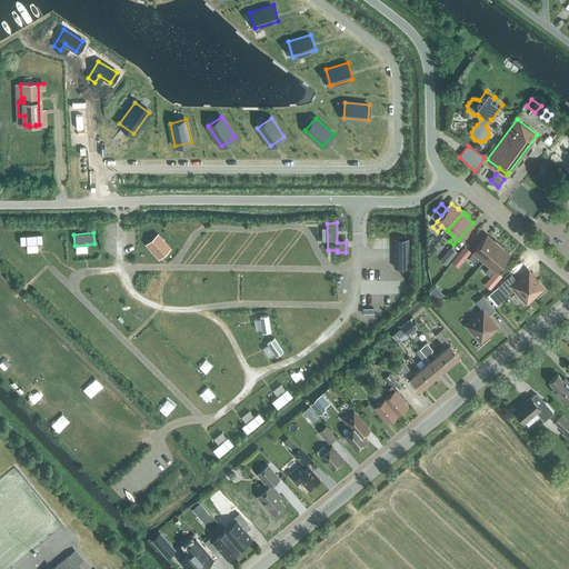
[(41,233),(20,236),(20,245),(42,243),(41,233)]
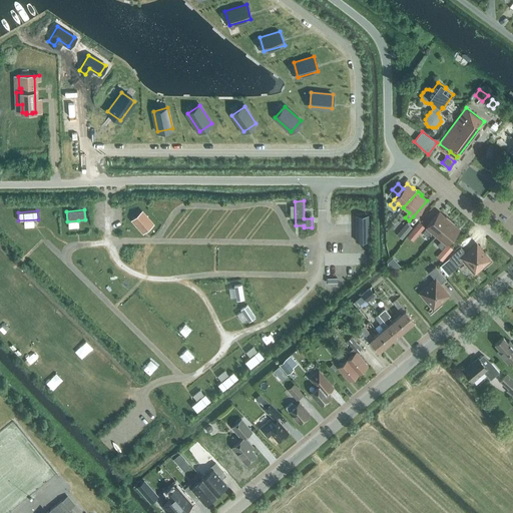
[(130,221),(142,234),(153,224),(141,211),(130,221)]
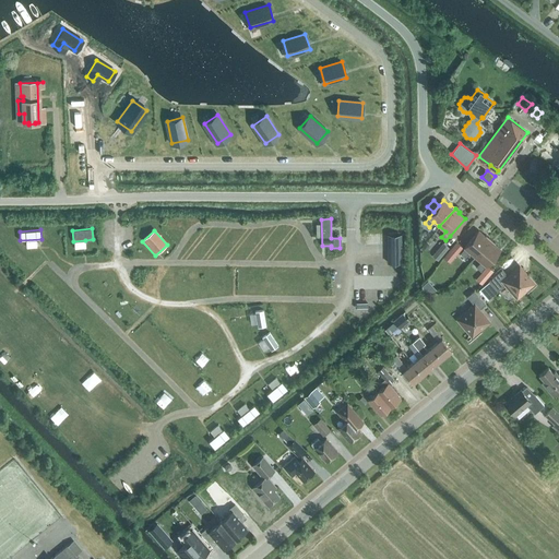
[(475,257),(490,239),(486,235),(485,236),(479,230),(464,248),(460,253),(465,258),(470,252),(475,257)]
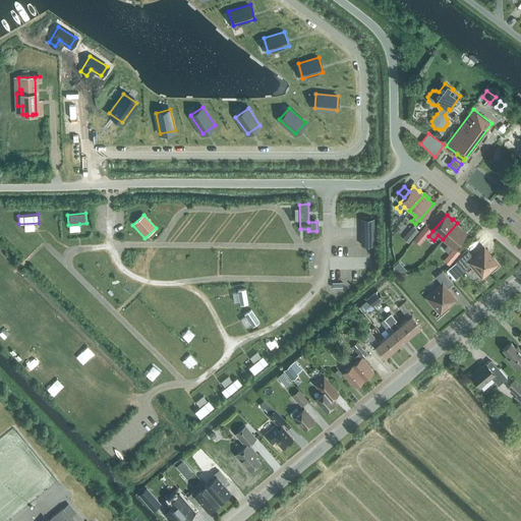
[(361,220),(361,228),(361,244),(373,244),(373,220),(361,220)]
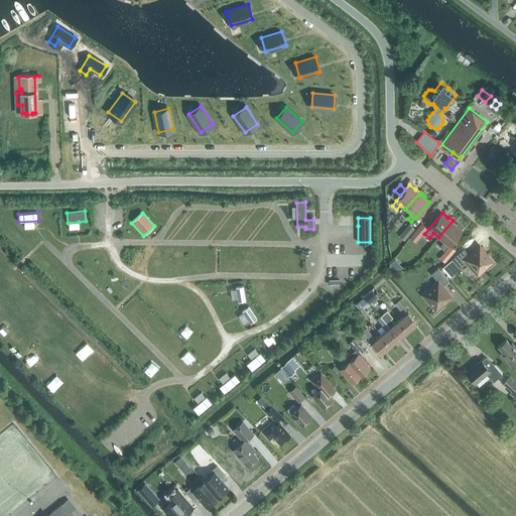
[(448,246),(462,230),(457,225),(457,224),(453,221),(438,237),(443,242),(439,246),(444,250),(448,246)]
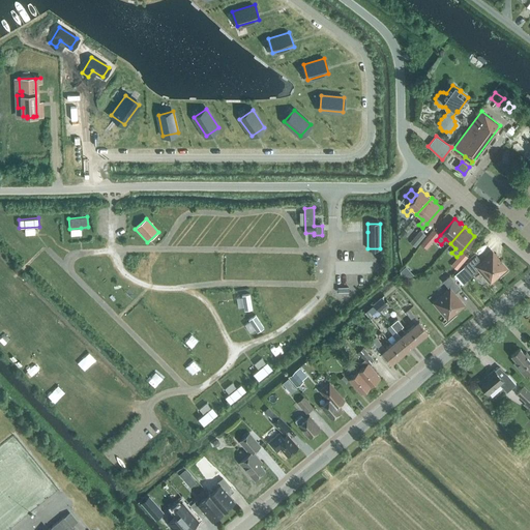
[(438,233),(433,229),(422,242),(427,246),(438,233)]
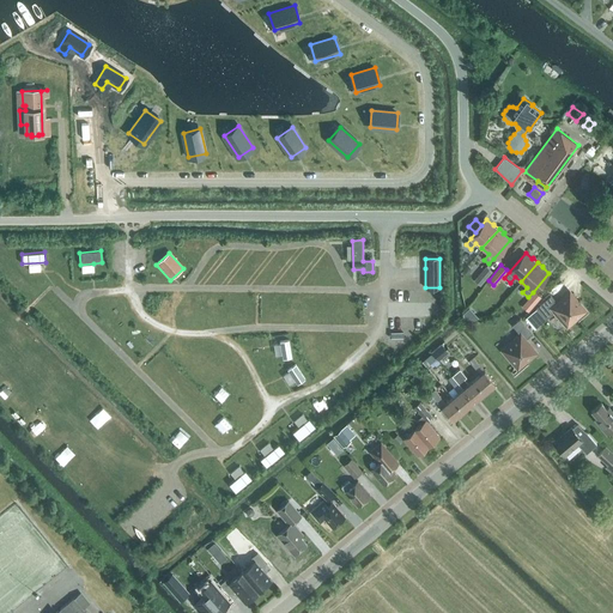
[(480,285),(492,272),(486,266),(474,280),(480,285)]
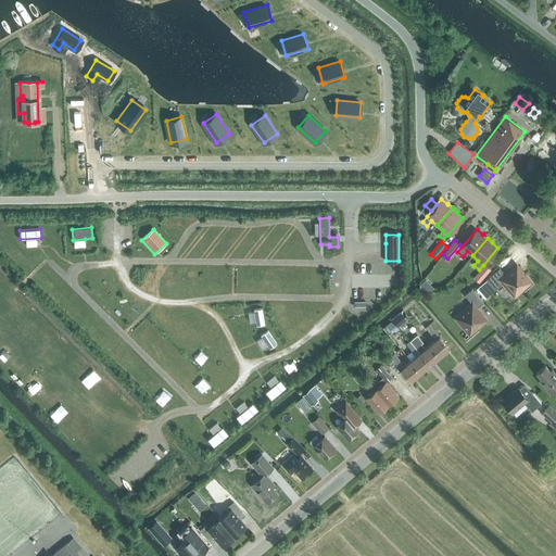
[(484,265),(479,272),(484,276),(491,269),(484,265)]
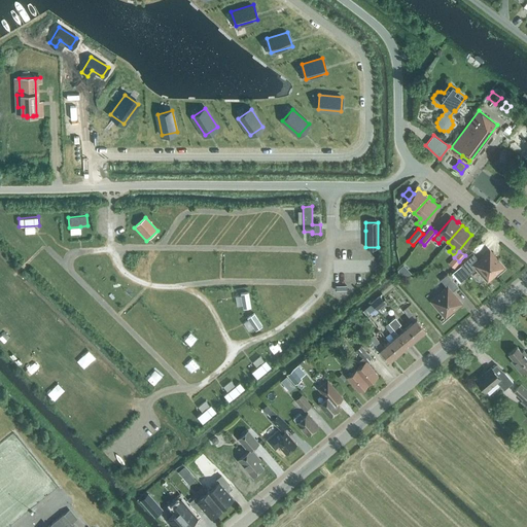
[(495,273),(497,275),(506,267),(498,257),(496,259),(490,251),(480,260),(473,254),(460,265),(469,275),(478,268),(488,280),(495,273)]
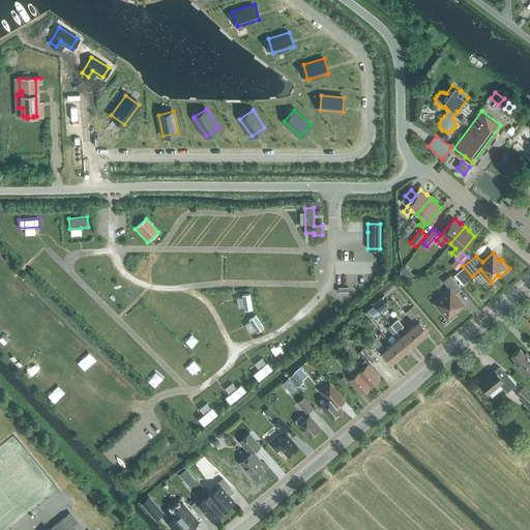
[(374,266),(374,256),(365,256),(365,267),(374,266)]
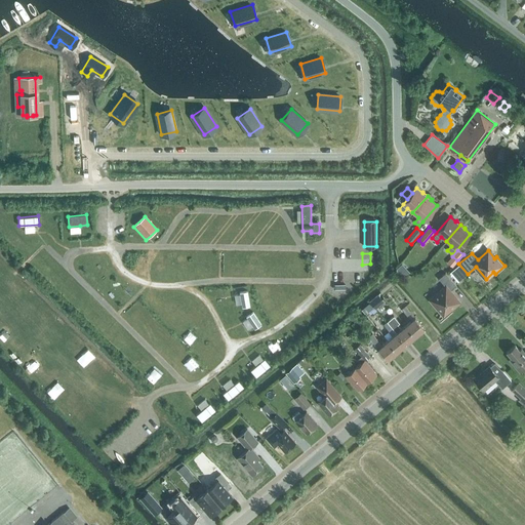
[(458,301),(450,291),(456,285),(445,273),(439,279),(446,286),(431,299),(445,316),(440,320),(440,321),(453,311),(451,309),(458,301)]
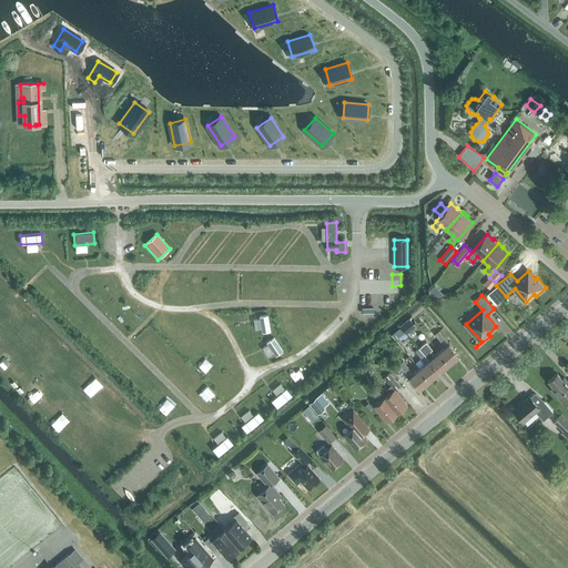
[(269,315),(260,316),(260,320),(262,333),(271,332),(269,315)]
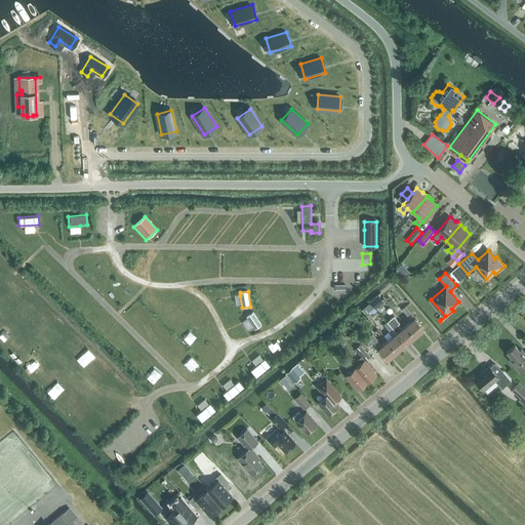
[(373,306),(380,299),(376,295),(369,301),(370,303),(373,306)]
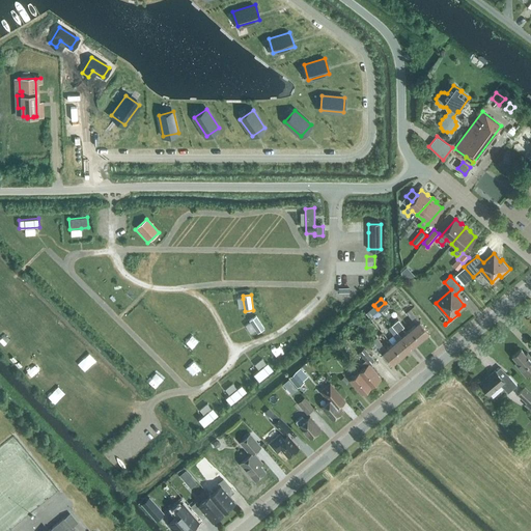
[(374,306),(367,311),(371,316),(379,310),(378,309),(374,306)]
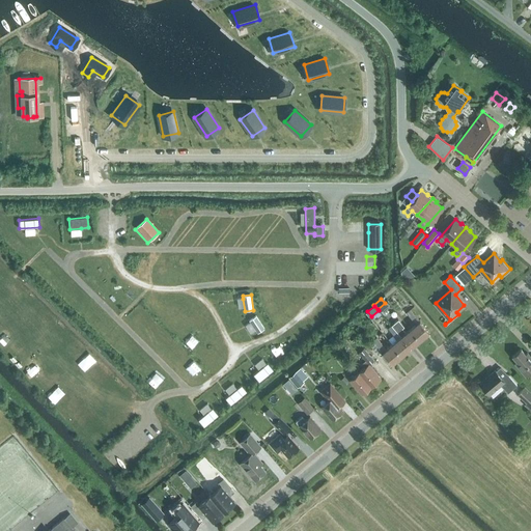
[(412,319),(416,316),(410,309),(406,313),(412,319)]
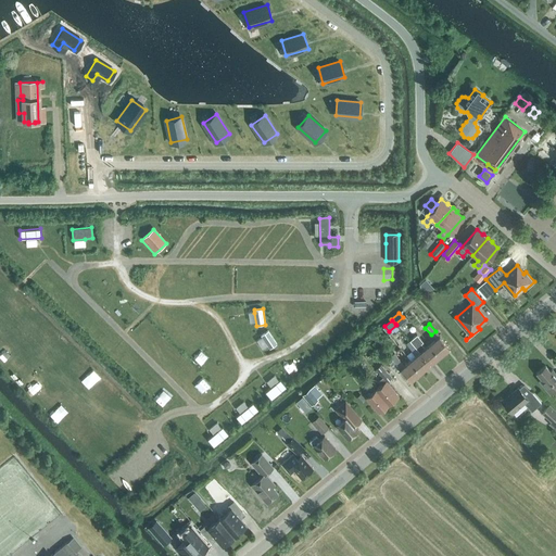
[(268,330),(261,336),(262,338),(269,349),(277,344),(268,330)]
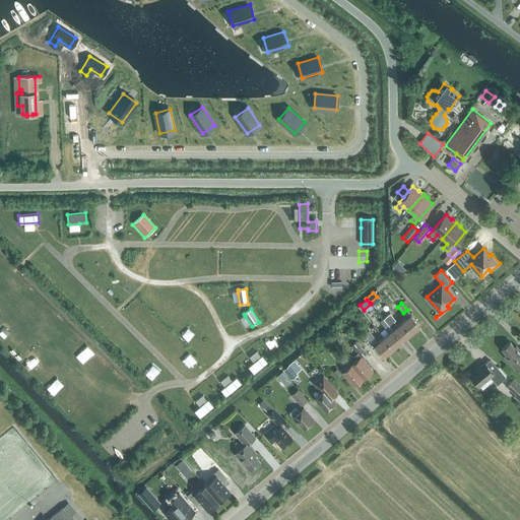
[(411,333),(402,322),(397,325),(394,321),(395,319),(390,313),(383,318),(389,325),(393,330),(393,329),(402,340),(411,333)]
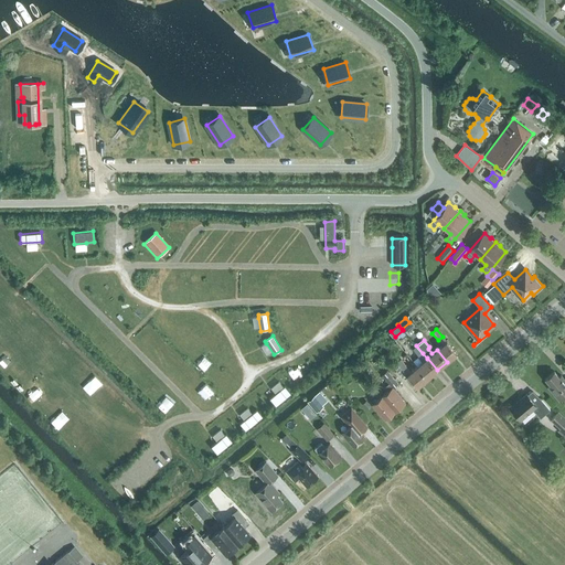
[(447,341),(437,350),(447,362),(457,353),(447,341)]
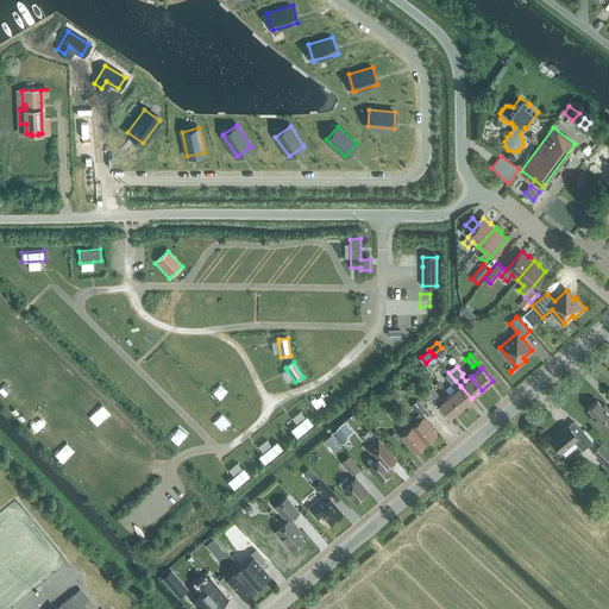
[(456,381),(449,372),(445,376),(451,384),(456,381)]
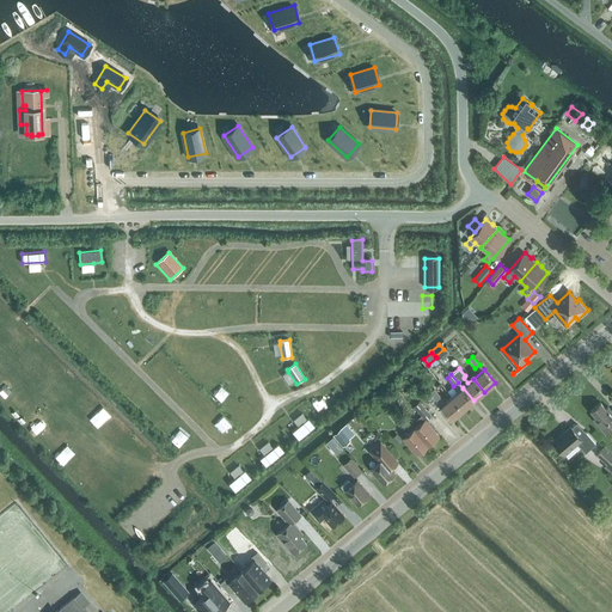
[(463,387),(463,389),(452,397),(463,410),(473,401),(463,387)]
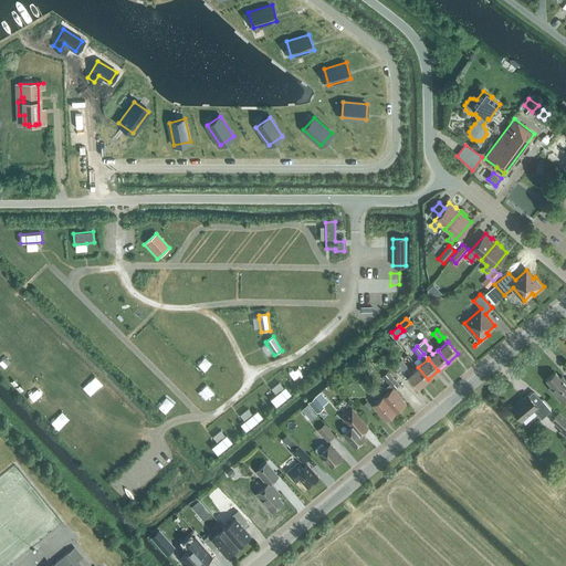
[(428,379),(418,367),(412,371),(401,359),(398,363),(408,375),(418,387),(428,379)]
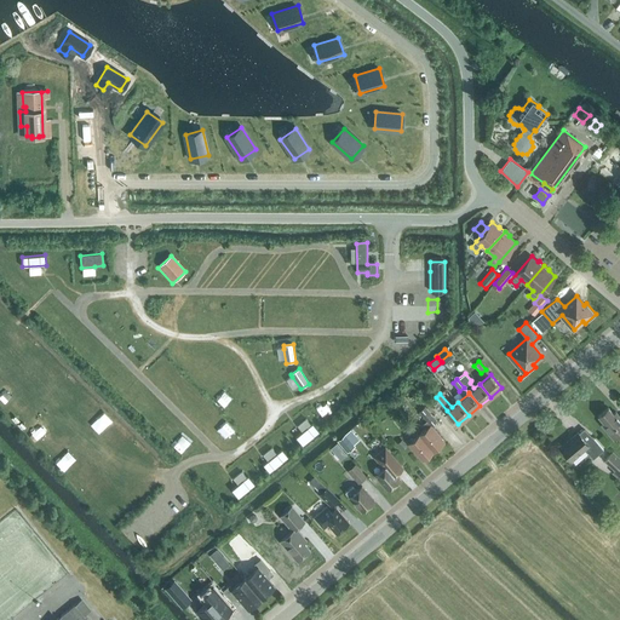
[(447,411),(436,397),(431,401),(445,417),(448,413),(447,411)]
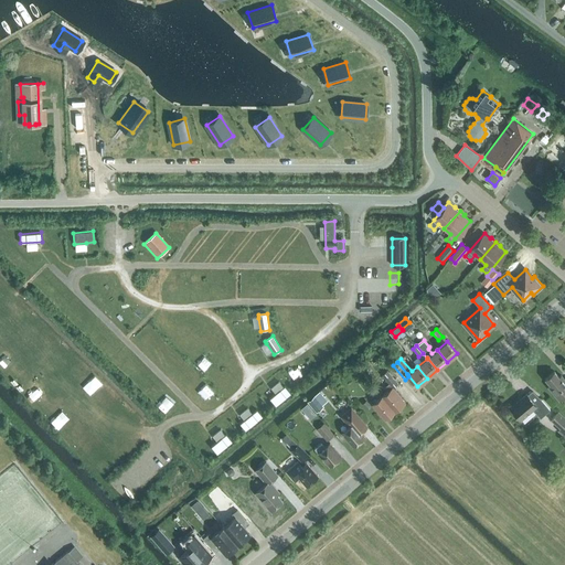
[(564,379),(562,375),(560,377),(554,371),(545,379),(550,384),(547,386),(560,401),(564,395),(564,379)]
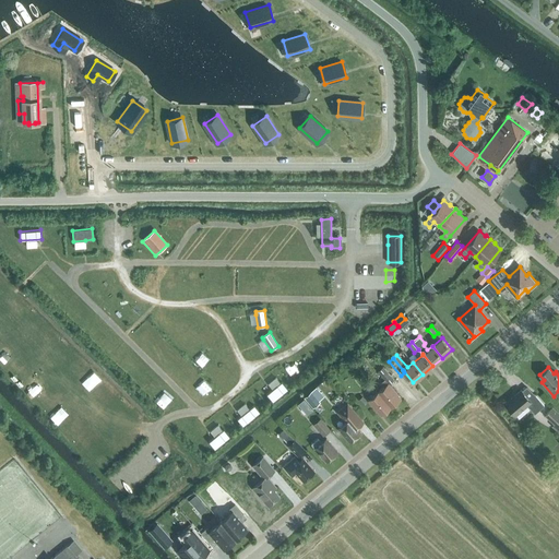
[(389,383),(393,379),(384,368),(379,372),(385,380),(388,383),(389,383)]
